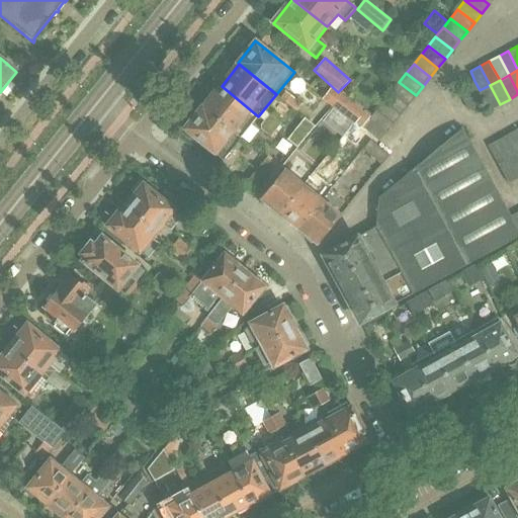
[(458,90),(463,99),(479,91),(480,90),(475,81),(458,90)]
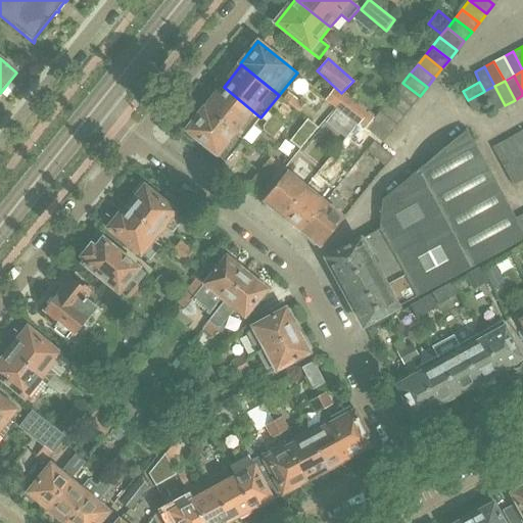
[(402,83),(395,92),(412,105),(420,96),(402,83)]
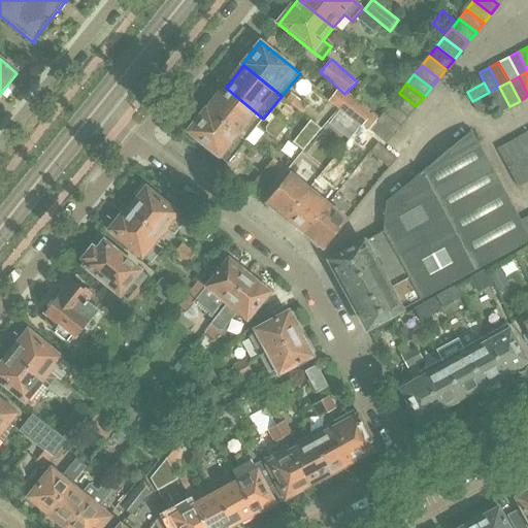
[(499,87),(489,92),(488,93),(493,103),(498,113),(509,106),(499,87)]
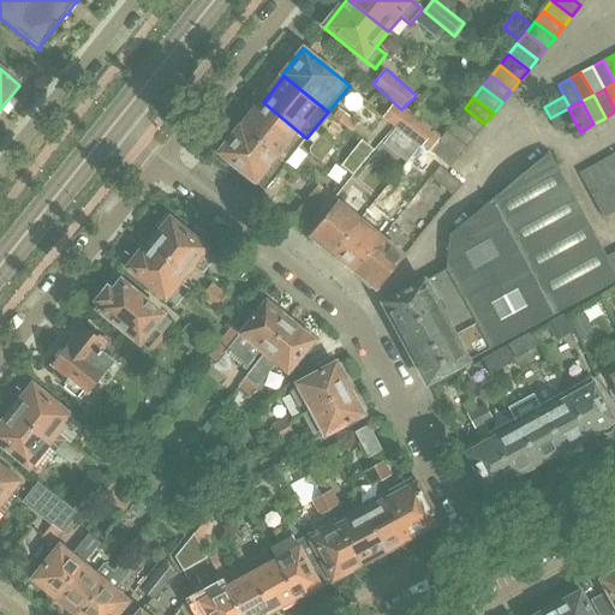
[(263,102),(242,127),(286,163),(306,138),(263,102)]
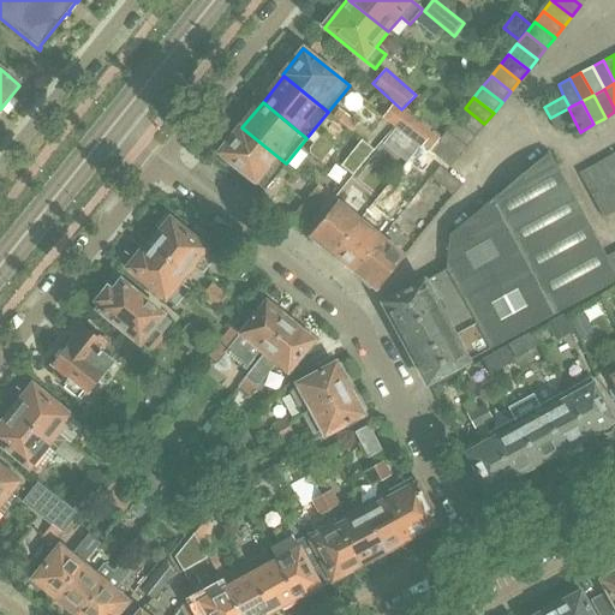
[(437,137),(393,103),(382,118),(395,127),(406,136),(421,147),(422,145),(428,149),(437,137)]
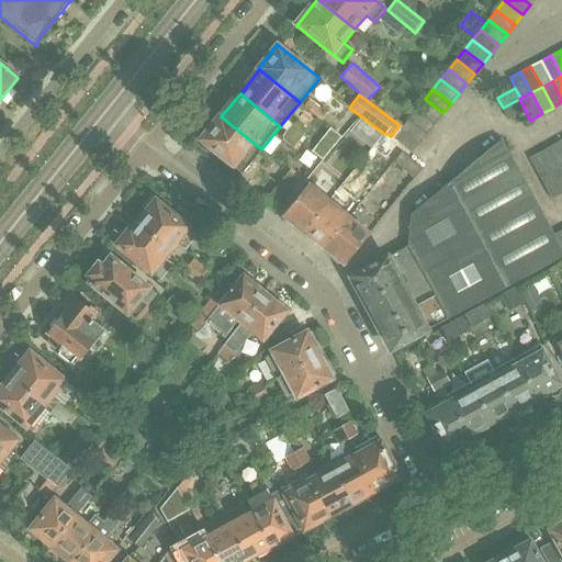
[(425,99),(416,109),(435,123),(442,113),(425,99)]
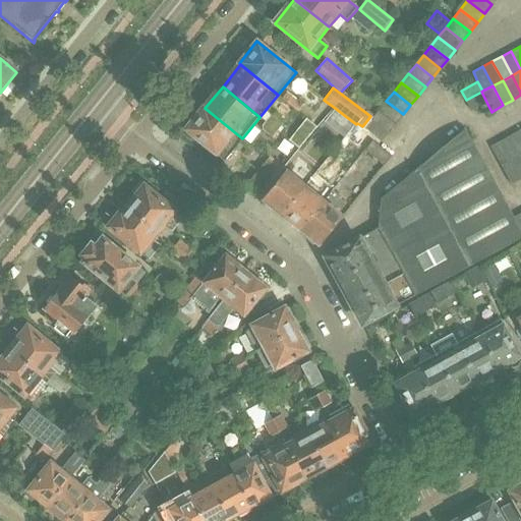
[(471,110),(486,102),(481,92),(466,100),(471,110)]
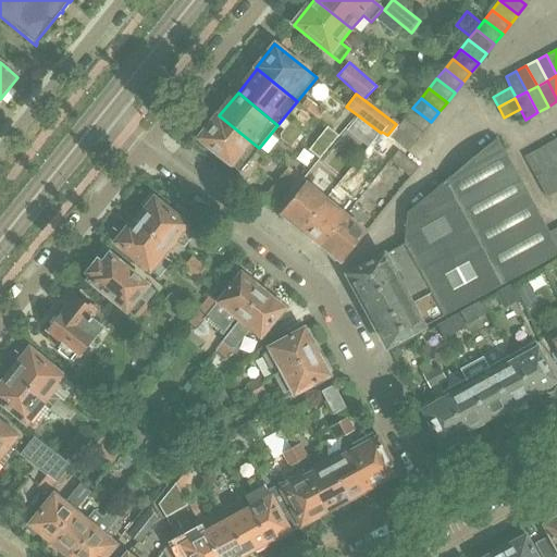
[(316,116),(321,109),(309,99),(302,107),(316,116)]
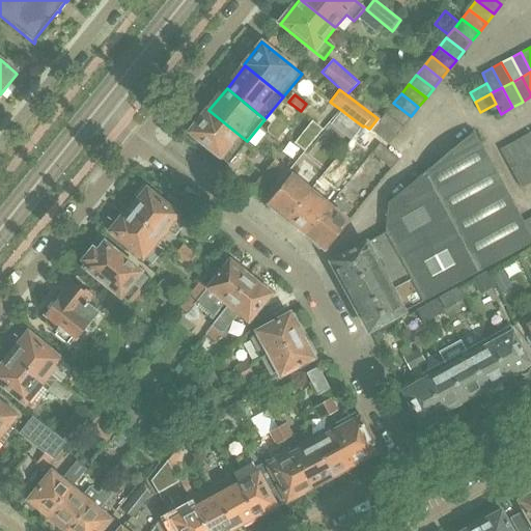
[(393,103),(386,112),(403,127),(411,116),(393,103)]
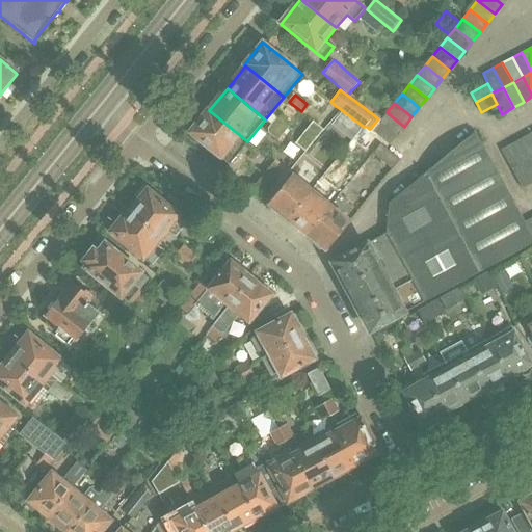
[(247,141),(209,110),(209,111),(207,109),(188,133),(229,165),(247,141)]
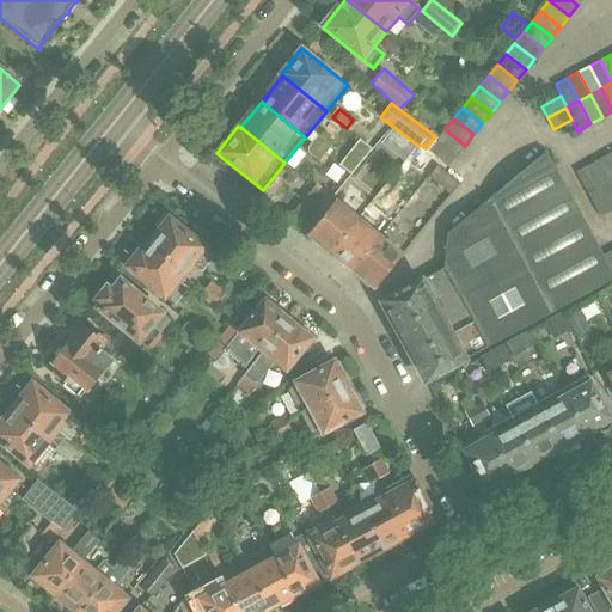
[(381,141),(391,150),(404,135),(393,127),(381,141)]
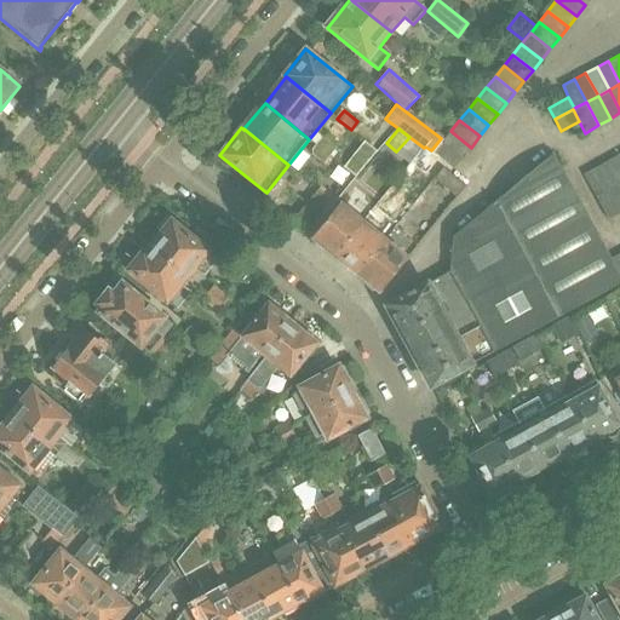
[(442,142),(461,159),(471,148),(451,131),(442,142)]
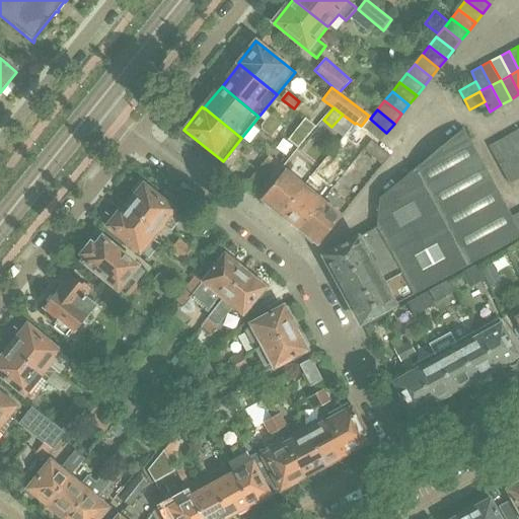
[(270,114),(265,121),(277,131),(282,124),(270,114)]
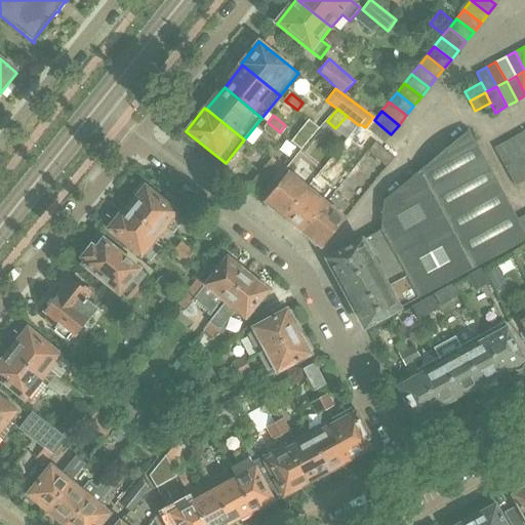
[(280,132),(268,122),(263,128),(275,138),(280,132)]
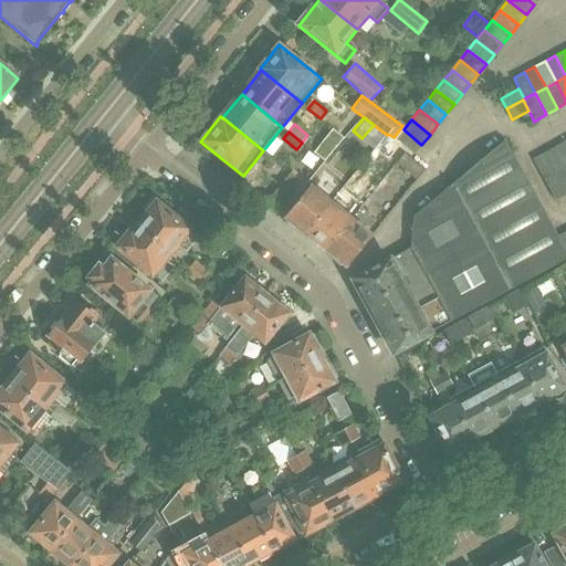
[(565,258),(565,252),(557,237),(504,140),(417,216),(412,248),(390,260),(430,333),(565,258)]
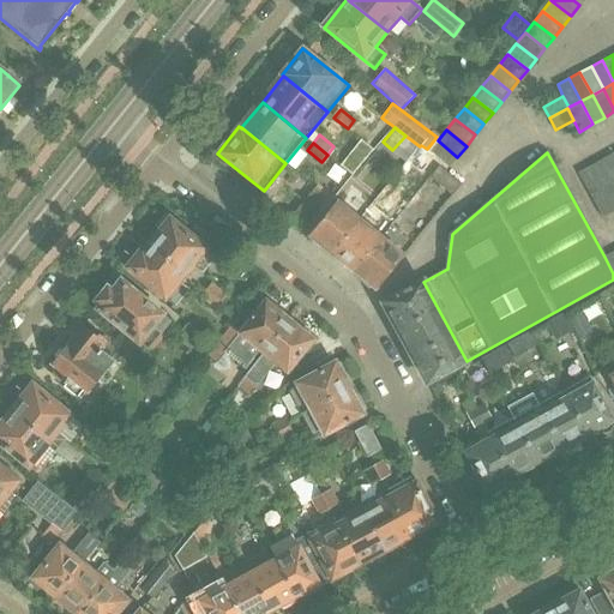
[(613,182),(613,181),(613,155),(613,154),(601,160),(613,182)]
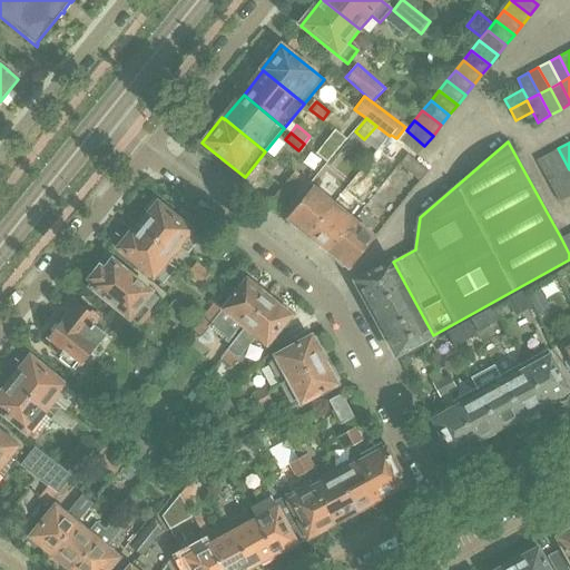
[(559,175),(569,169),(558,148),(548,154),(559,175)]
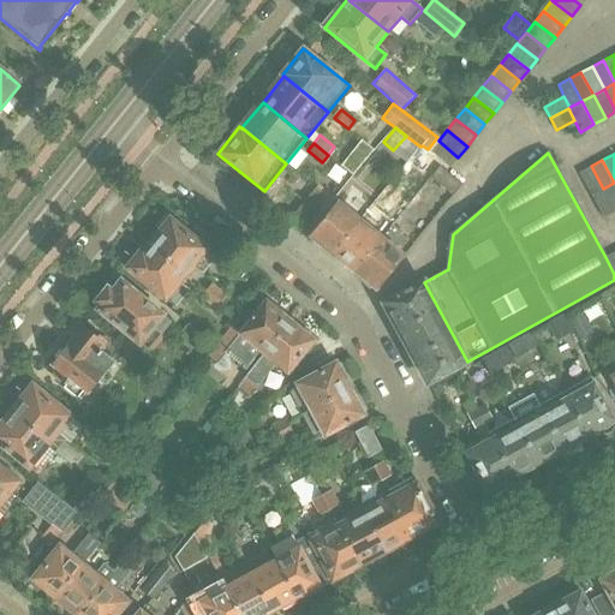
[(441,166),(431,178),(453,195),(463,184),(441,166)]
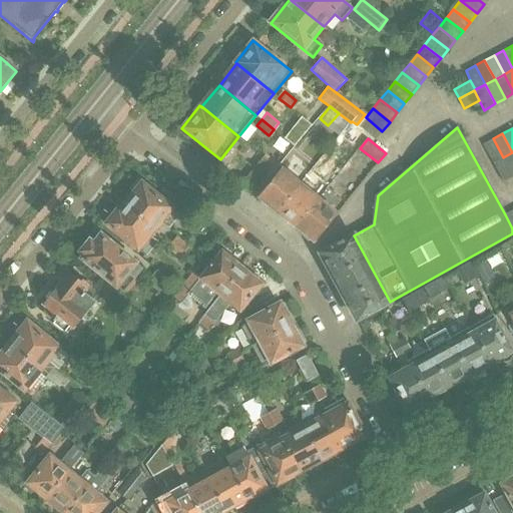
[(494,162),(503,157),(493,138),(483,143),(494,162)]
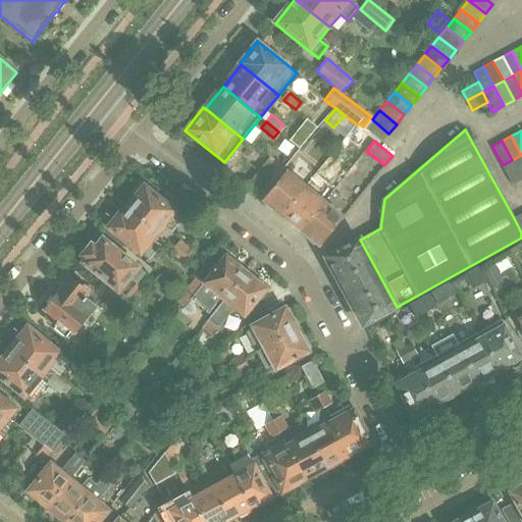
[(521,177),(521,155),(512,160),(521,177)]
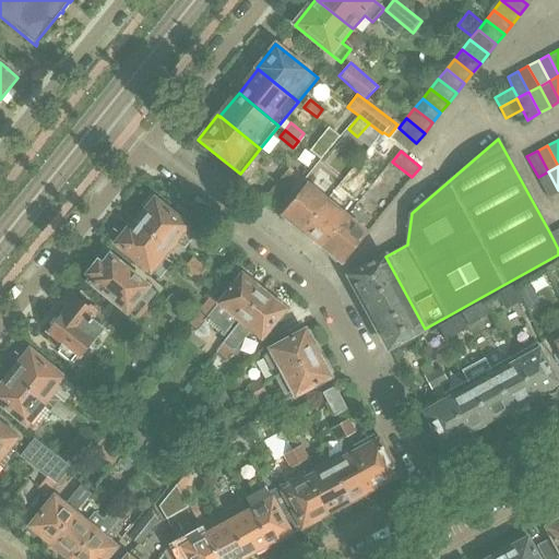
[(278,204),(299,179),(287,170),(268,195),(278,204)]
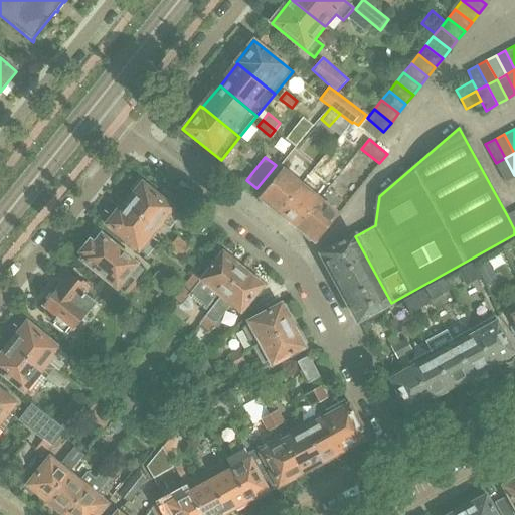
[(506,182),(514,176),(514,175),(505,158),(496,163),(506,182)]
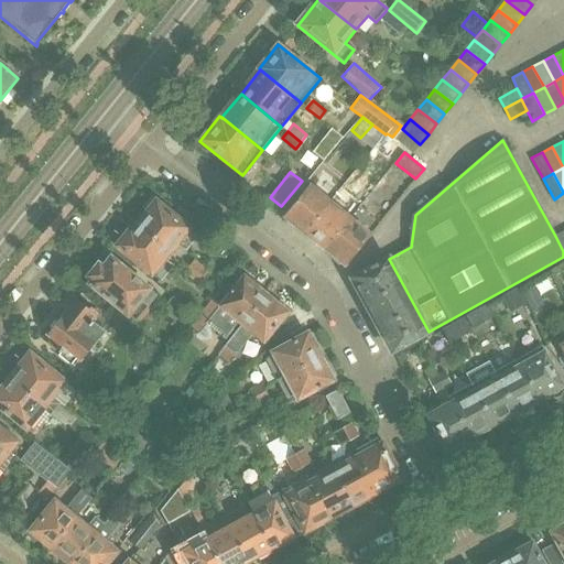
[(286,217),(306,234),(331,203),(311,186),(286,217)]
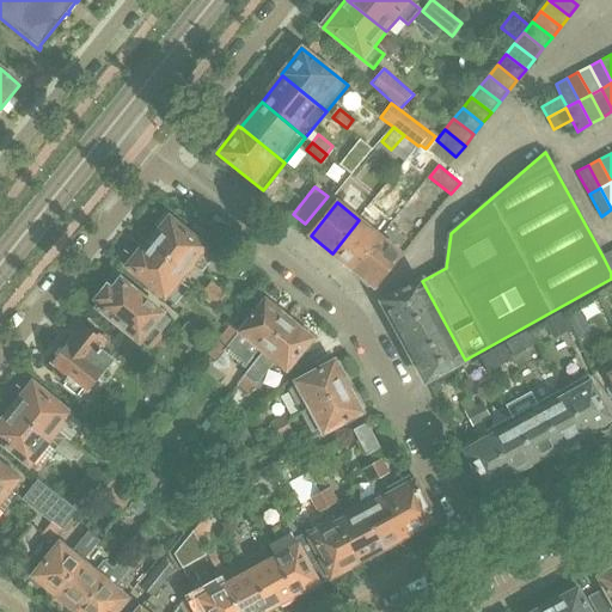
[(160,230),(150,244),(195,280),(215,255),(166,215),(157,226),(160,230)]
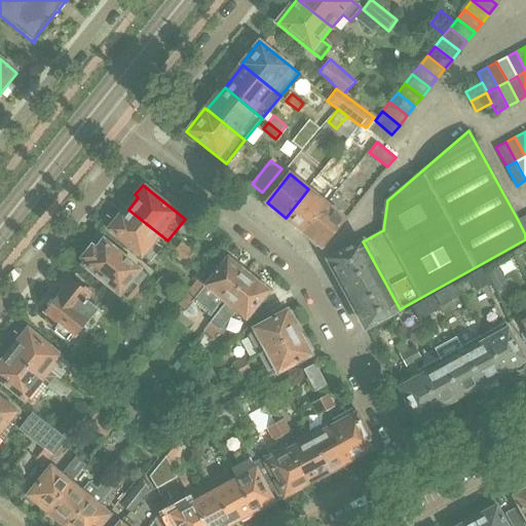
[(308,189),(286,218),(305,233),(328,204),(308,189)]
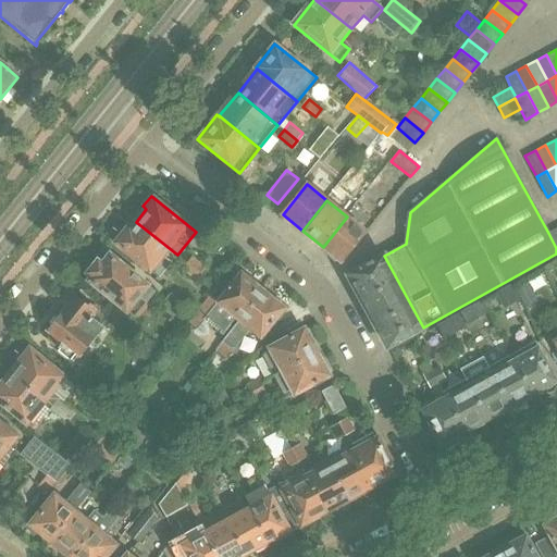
[(347,217),(323,247),(343,262),(367,233),(347,217)]
